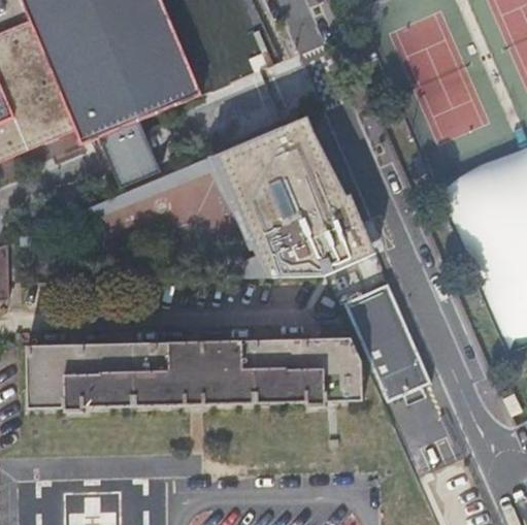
[(81,141),(202,91),(162,0),(19,0),(27,17),(0,27),(0,154),(73,123),(81,141)]
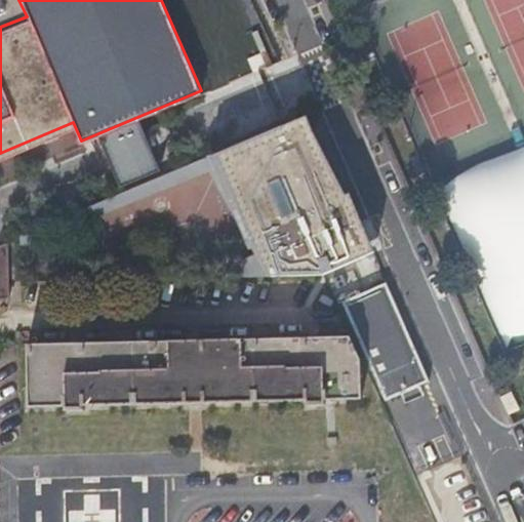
[(239,259),(245,274),(324,272),(366,253),(308,114),(281,125),(282,126),(273,129),(279,143),(259,151),(285,240),(256,252),(239,259)]
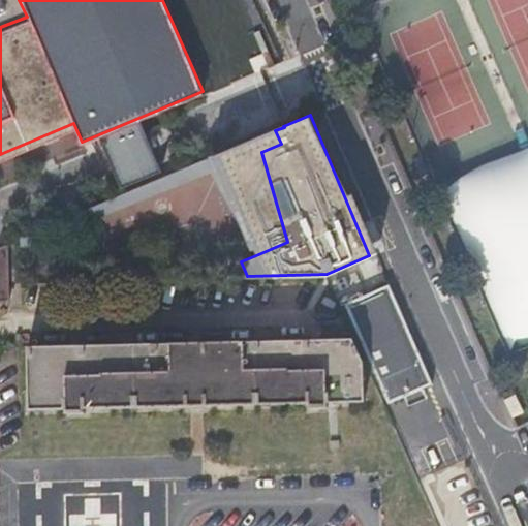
[(283,126),(18,238),(19,247),(212,169),(258,254),(287,242),(261,152),(281,144),(275,130),(284,127),(283,126)]
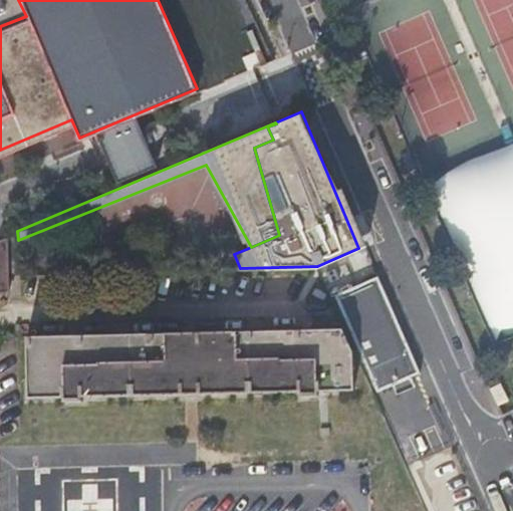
[(351,350),(341,328),(24,335),(27,396),(61,395),(61,399),(80,400),(80,394),(298,390),(298,394),(317,393),(317,390),(350,388),(351,350)]
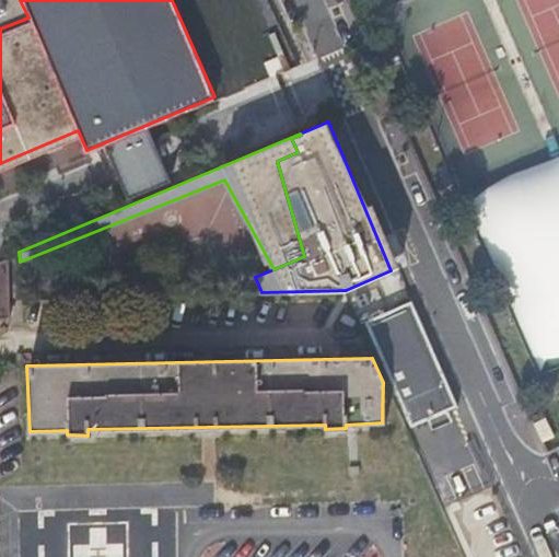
[(73,556),(175,556),(175,521),(73,523),(73,556)]
